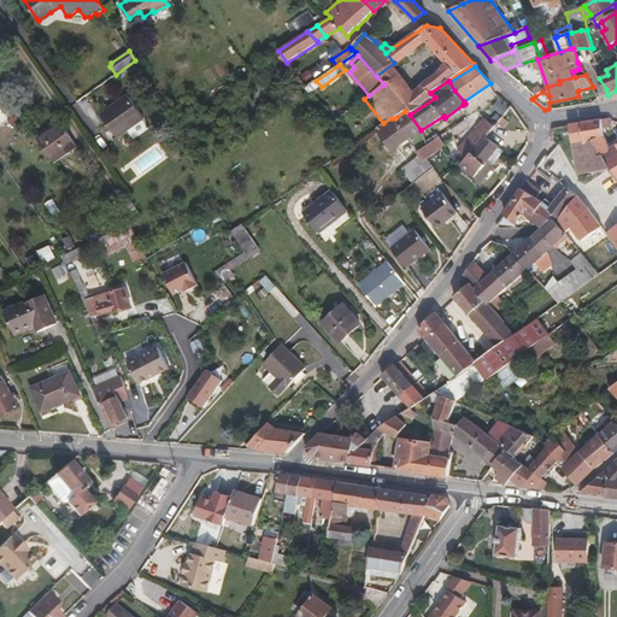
[(542,92),(539,84),(529,90),(535,97),(542,92)]
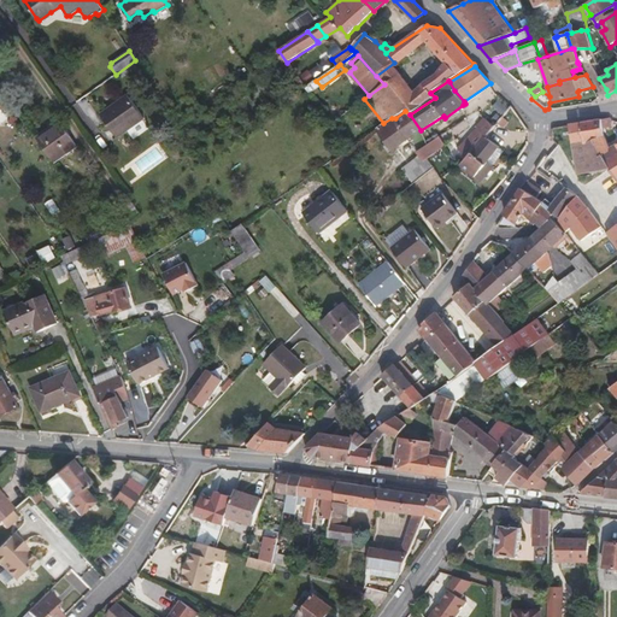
[(145,119),(128,95),(100,115),(117,139),(145,119)]
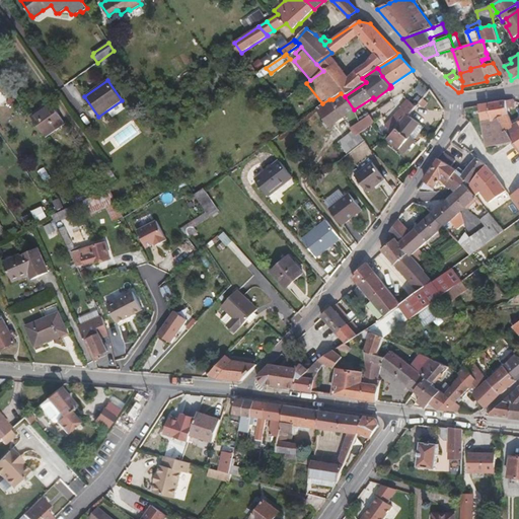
[(330,126),(354,109),(345,96),(341,93),(332,99),(329,99),(322,103),(317,107),(330,126)]
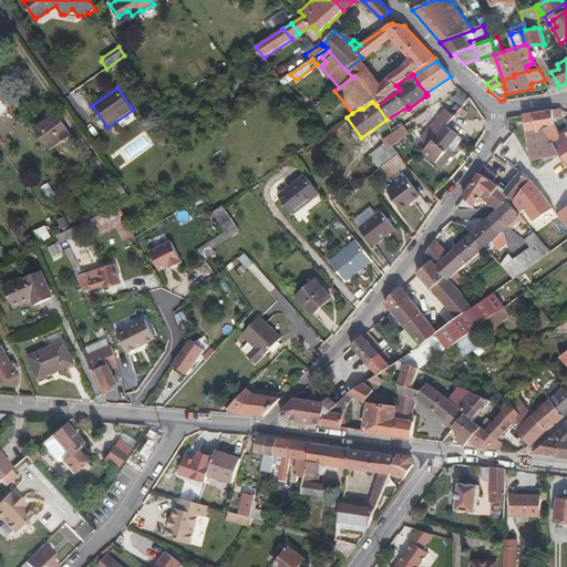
[(434,141),(446,126),(454,116),(445,109),(439,116),(439,117),(421,136),(428,147),(434,141)]
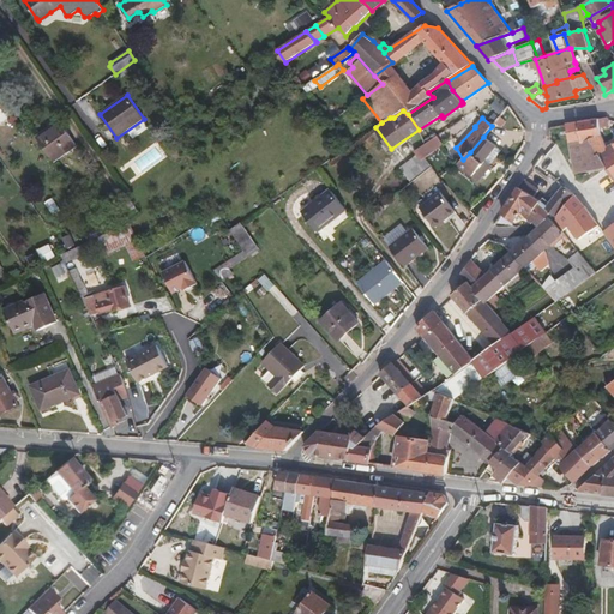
[(613,144),(607,148),(602,134),(611,131),(608,118),(587,121),(569,124),(577,173),(607,168),(613,168),(609,170),(613,178),(613,144)]
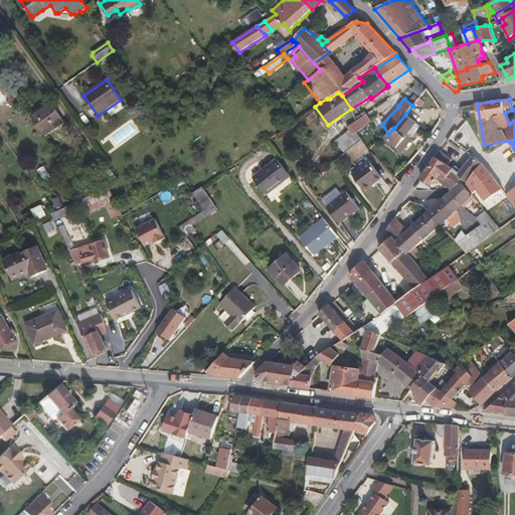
[(64,123),(49,101),(29,115),(45,137),(64,123)]
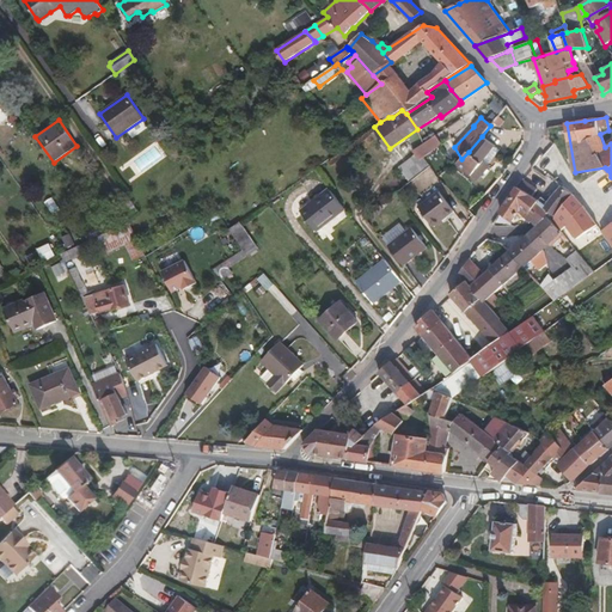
[(421,159),(441,145),(435,136),(424,144),(414,151),(421,159)]
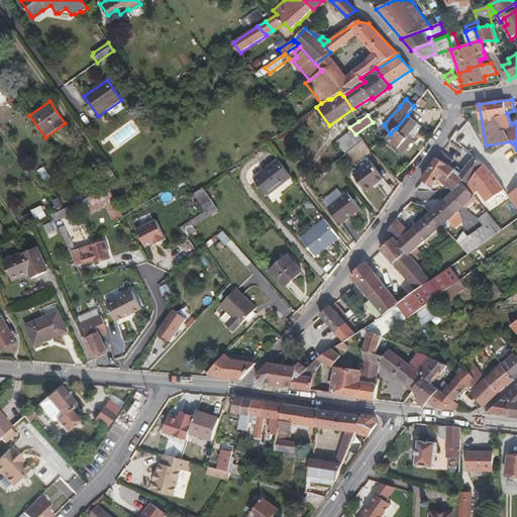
[(408,137),(419,124),(419,122),(407,115),(396,128),(390,134),(385,138),(398,148),(408,137)]
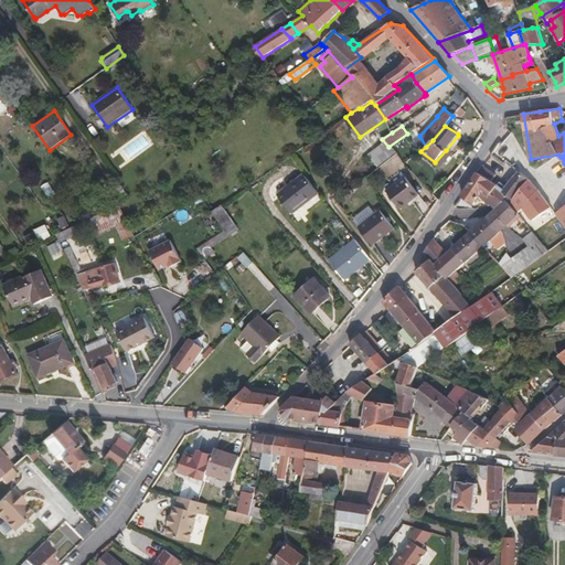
[(473,145),(480,132),(475,129),(468,141),(473,145)]
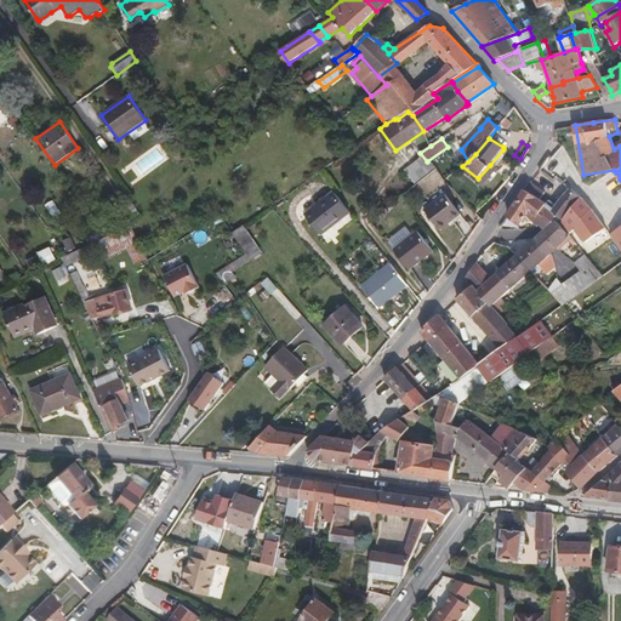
[(508,200),(518,184),(510,178),(503,184),(497,193),(508,200)]
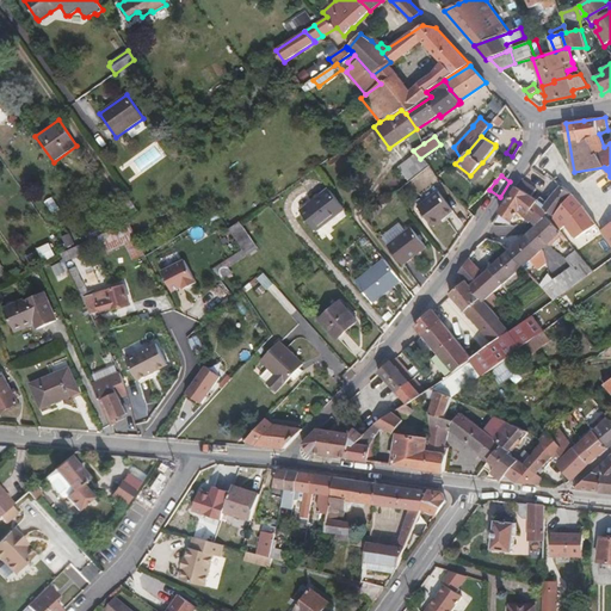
[(543,193),(523,179),(517,186),(538,199),(541,196),(543,193)]
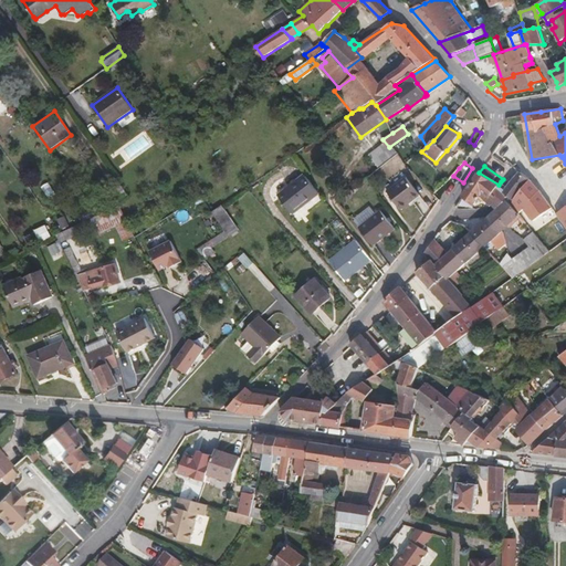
[(389,180),(394,186),(387,191),(401,209),(420,196),(401,171),(389,180)]
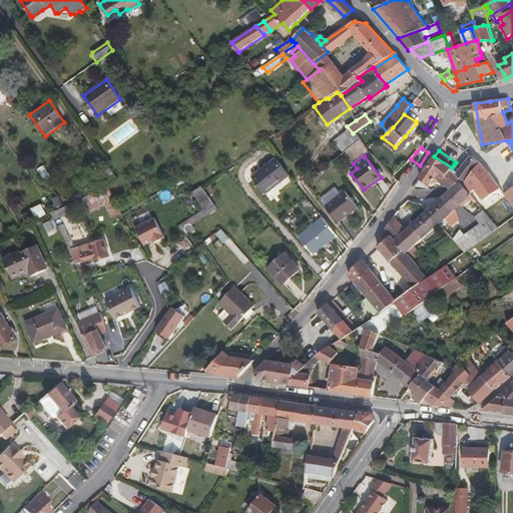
[(466,181),(480,163),(472,157),(472,155),(460,169),(458,172),(457,174),(466,181)]
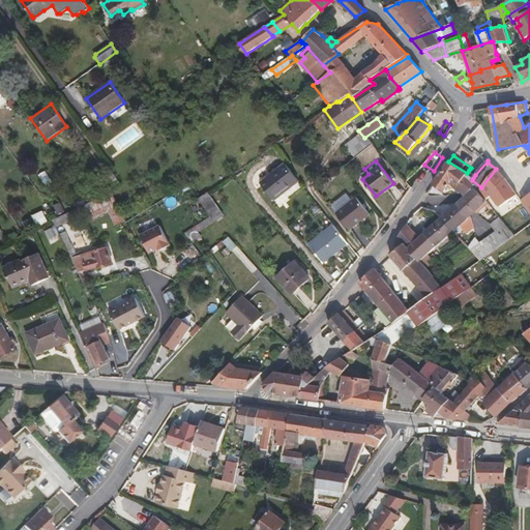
[(471,215),(487,202),(478,190),(481,187),(472,180),(473,178),(467,173),(448,162),(434,184),(444,192),(451,180),(467,195),(441,217),(453,231),(463,224),(471,234),(475,230),(474,229),(471,215)]
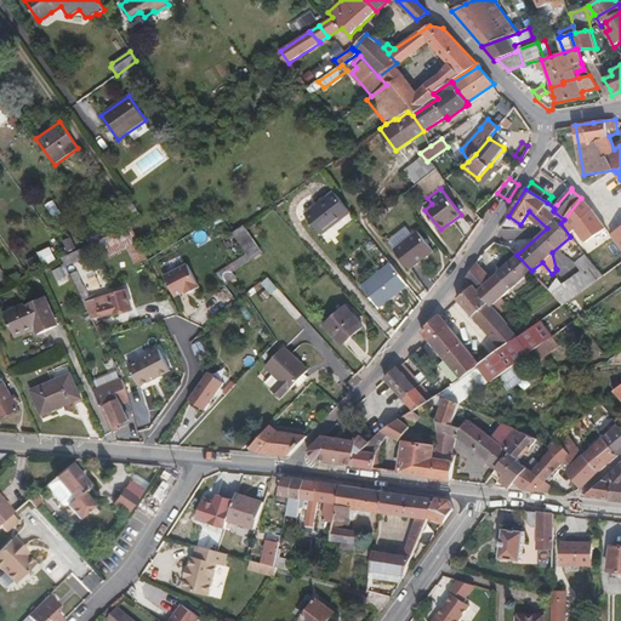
[(351,212),(334,192),(305,214),(322,235),(351,212)]
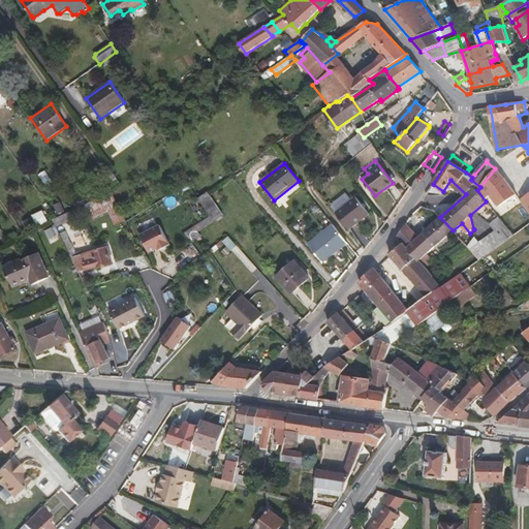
[(490,194),(504,177),(495,168),(480,187),(490,194)]
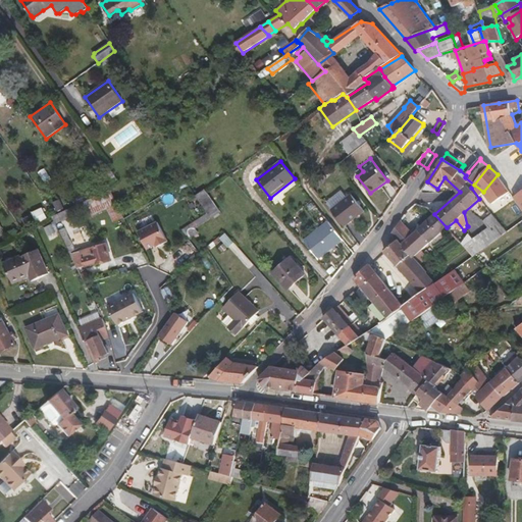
[(412,191),(399,180),(393,187),(407,198),(412,191)]
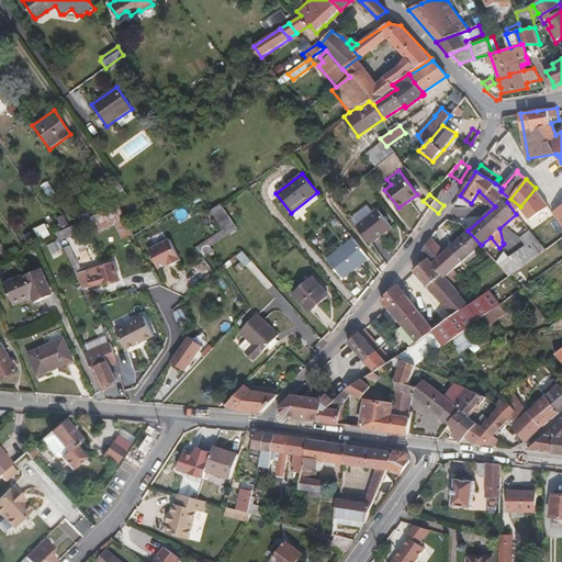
[(120,279),(115,262),(82,271),(66,238),(93,226),(97,233),(115,224),(123,239),(133,234),(119,204),(115,205),(56,233),(83,290),(120,279)]
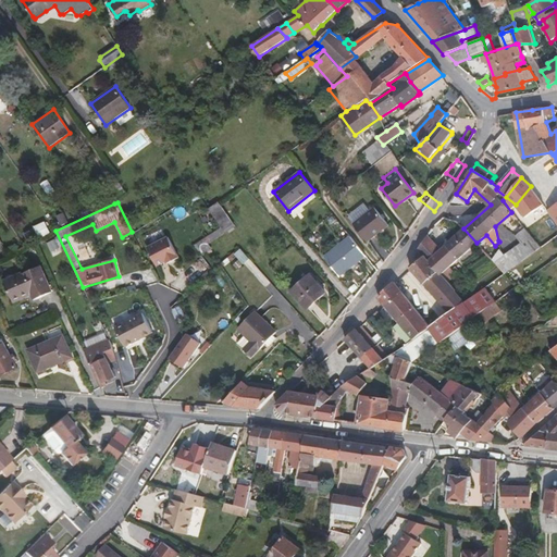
[(235,226),(220,203),(219,202),(209,209),(222,227),(225,233),(235,226)]
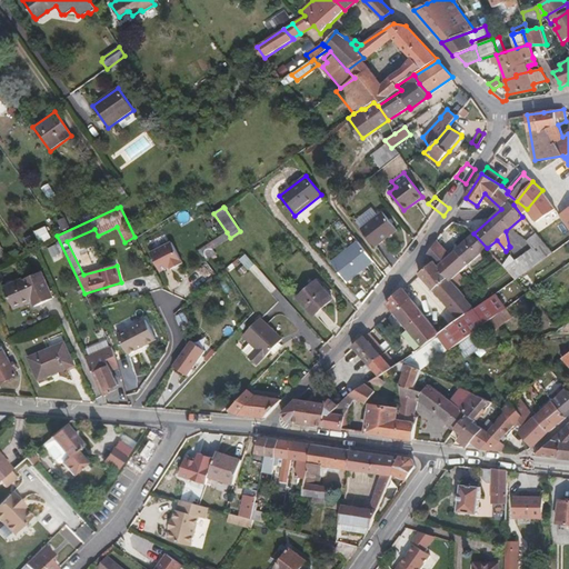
[(376,247),(397,229),(382,211),(361,229),(376,247)]
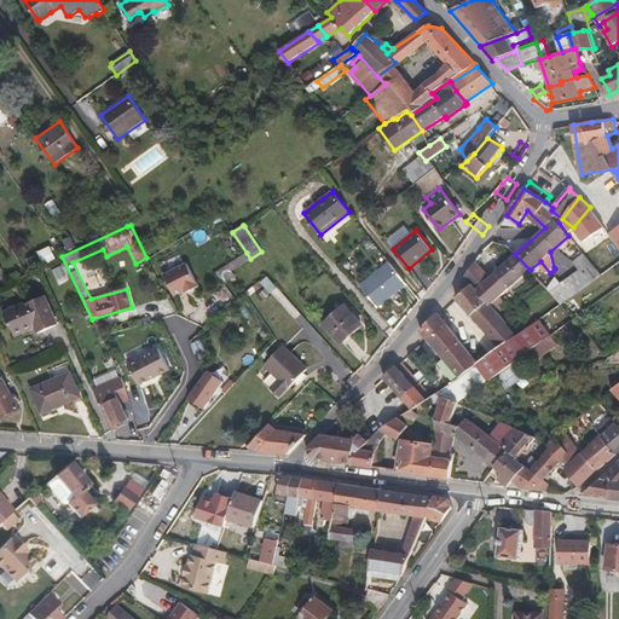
[(538,320),(510,288),(530,270),(515,254),(512,249),(496,264),(501,268),(491,277),(478,262),(476,261),(464,278),(472,285),(504,318),(515,333),(518,335),(538,320)]
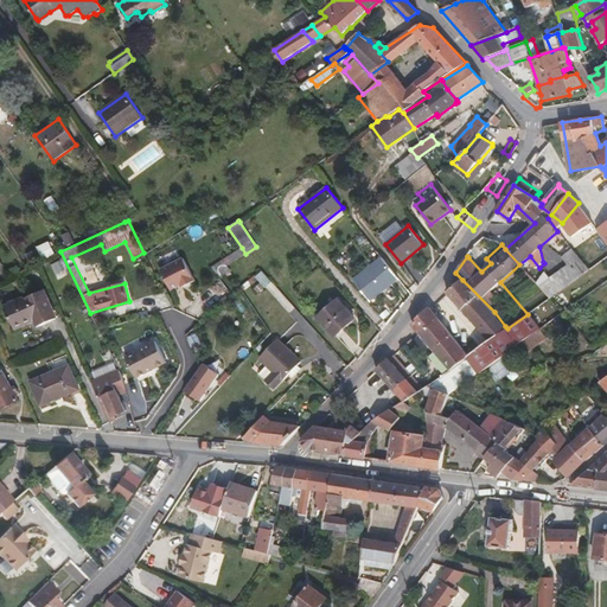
[(232,272),(228,267),(229,264),(246,254),(242,248),(212,268),(221,280),(232,272)]
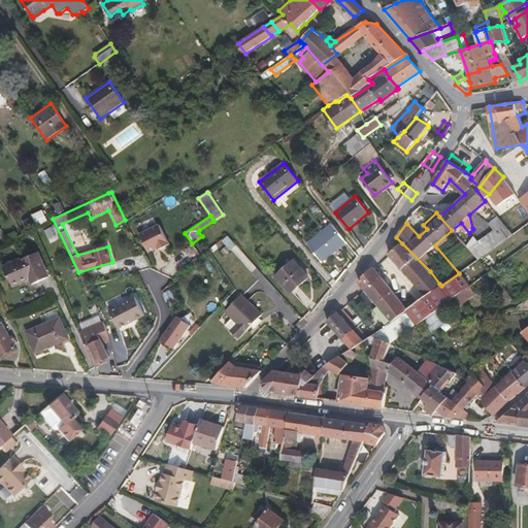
[(479,259),(514,233),(498,216),(488,223),(494,230),(479,241),(474,235),(467,246),(479,259)]
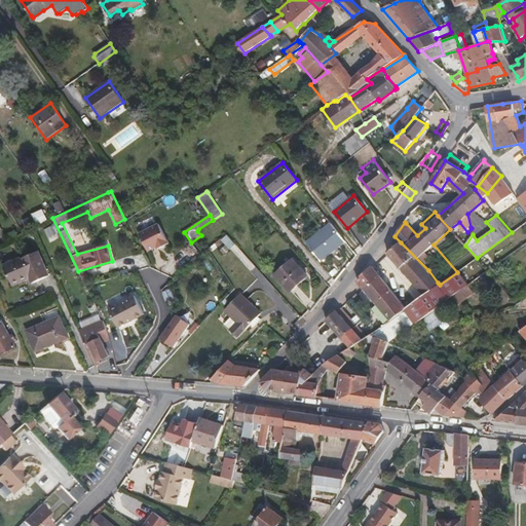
[(170,243),(159,224),(140,233),(149,251),(157,247),(158,250),(162,247),(170,243)]
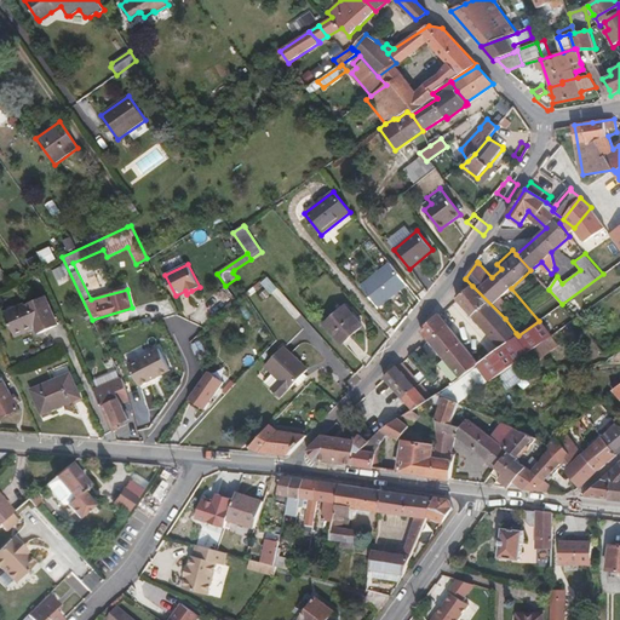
[(378,308),(407,285),(390,264),(361,286),(378,308)]
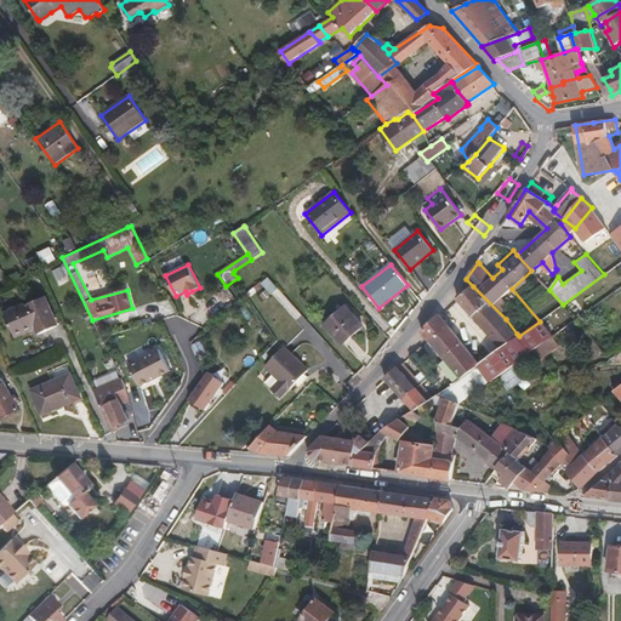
[(525,358),(552,339),(551,336),(540,322),(519,336),(517,334),(506,319),(473,286),(459,298),(502,348),(495,354),(485,360),(480,365),(461,379),(448,388),(460,404),(497,379),(525,358)]
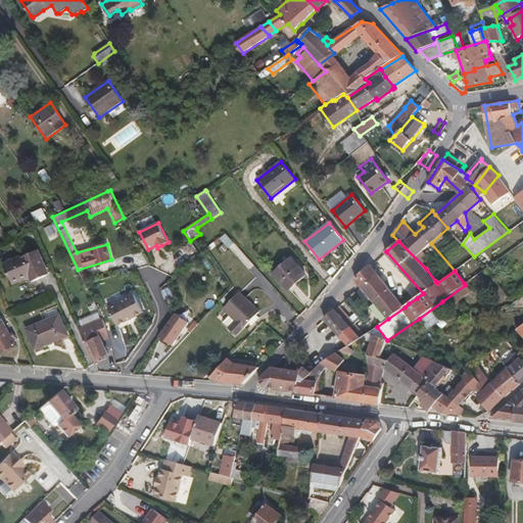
[(50,274),(40,249),(6,265),(14,282),(30,275),(33,281),(50,274)]
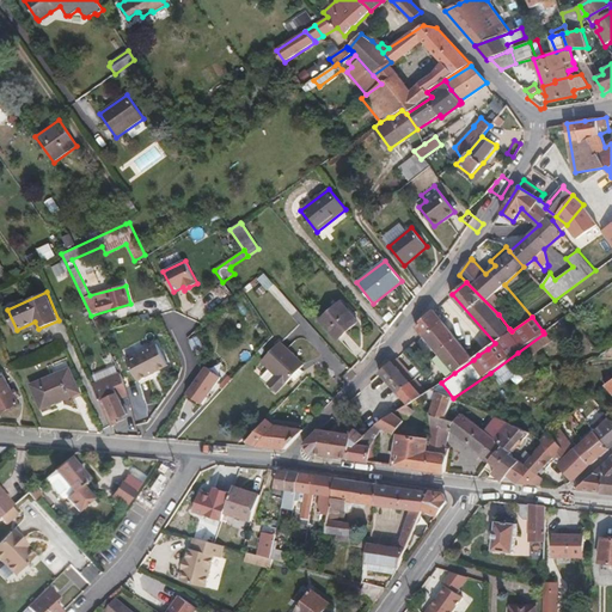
[(357,322),(340,303),(320,320),(337,340),(357,322)]
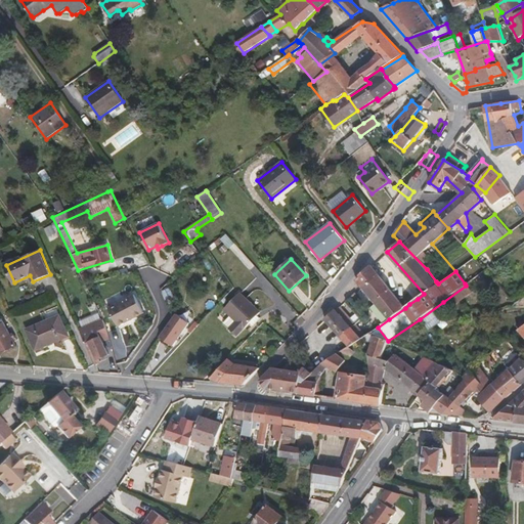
[(365,286),(379,274),(370,266),(355,280),(362,289),(365,286)]
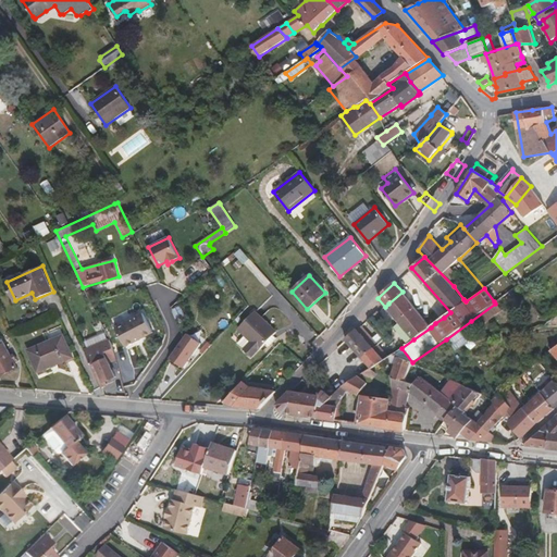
[(431,327),(403,292),(388,304),(385,307),(413,339),(431,327)]
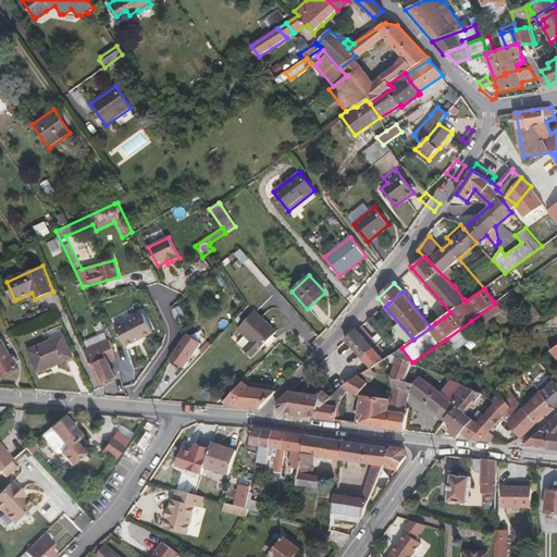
[(477,327),(500,311),(495,304),(471,321),(477,327)]
